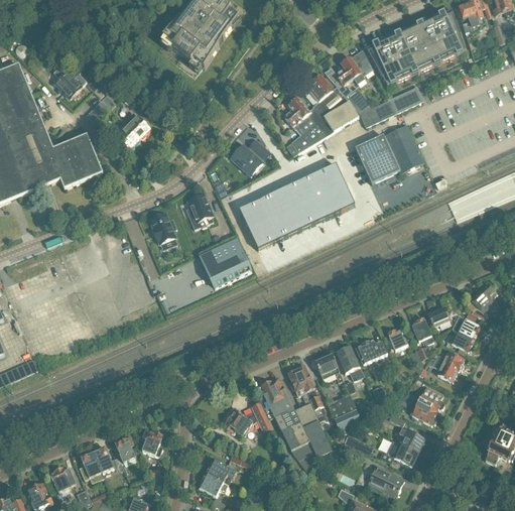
[(192,59),(204,68),(219,44),(218,44),(222,38),(223,38),(223,37),(232,25),(229,23),(235,15),(229,11),(231,9),(219,0),(199,0),(194,0),(186,9),(185,10),(186,11),(181,17),(180,16),(162,36),(162,37),(163,37),(173,44),(171,47),(190,61),(192,59)]
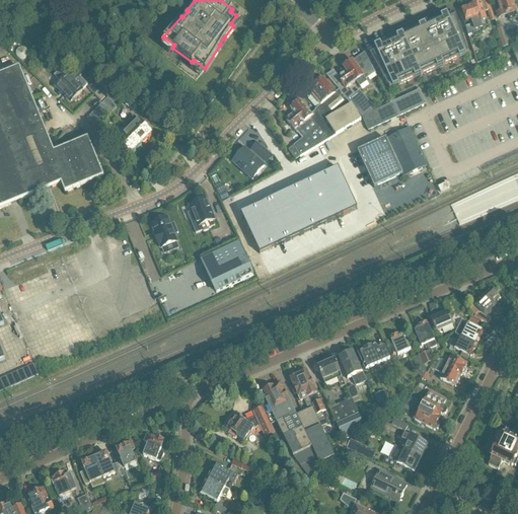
[(467,21),(469,28),(470,30),(474,32),(481,30),(483,27),(482,25),(483,25),(483,24),(488,22),(483,8),(481,0),(473,0),(470,1),(470,3),(467,4),(466,3),(459,5),(463,19),(470,16),(471,20),(467,21)]
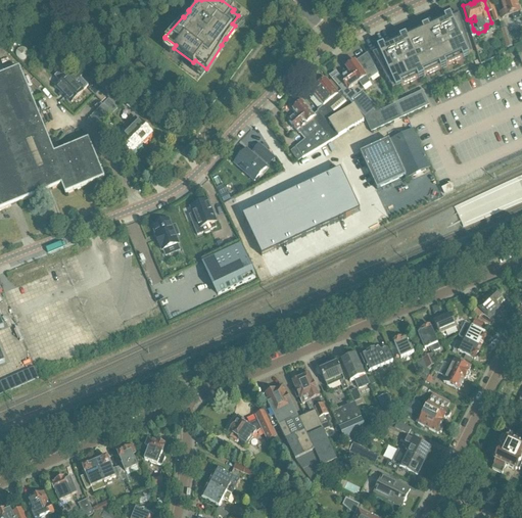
[(484,0),(486,8),(490,6),(494,5),(492,0),(484,0)]
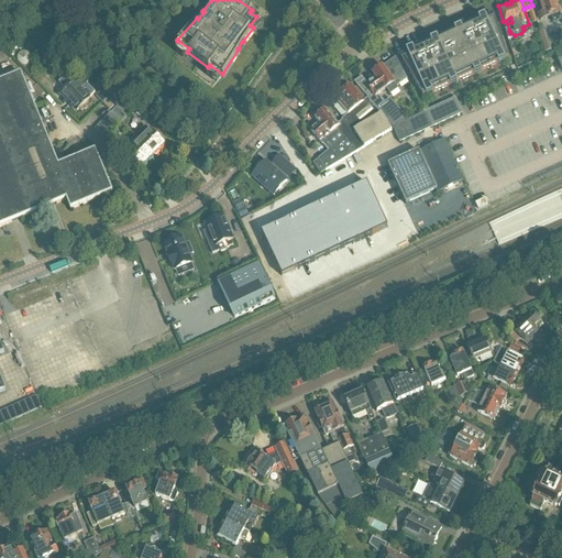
[(540,0),(546,15),(551,13),(552,19),(561,15),(560,10),(561,10),(558,3),(557,0),(540,0)]
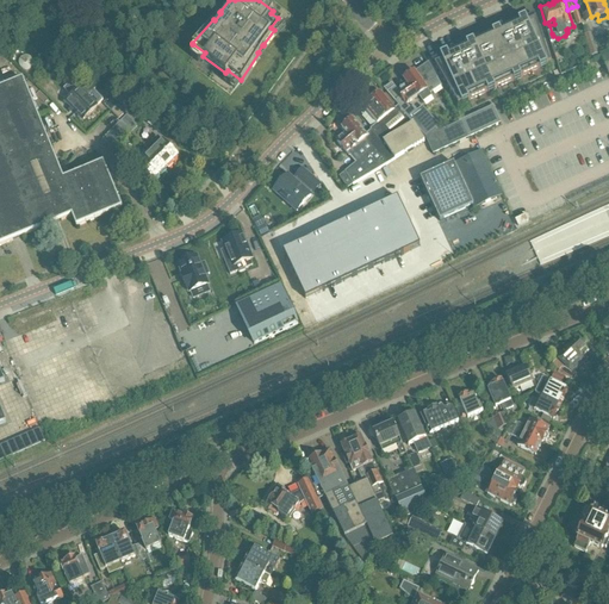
[(517,17),(509,20),(529,67),(539,63),(546,61),(546,60),(550,58),(533,10),(524,13),(524,12),(517,16),(517,17)]
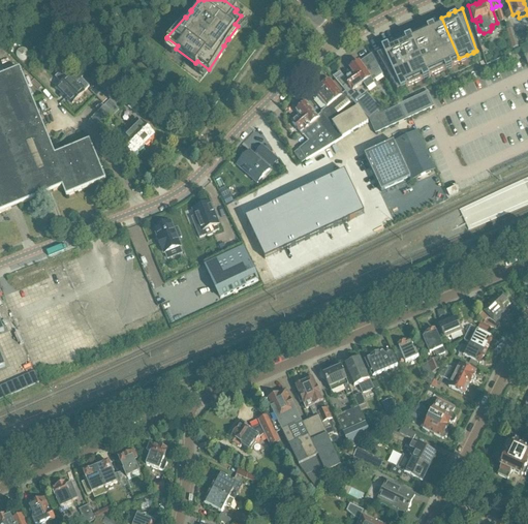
[(433,22),(432,21),(426,24),(427,25),(426,25),(444,65),(445,65),(451,63),(451,62),(459,58),(441,18),(433,22)]
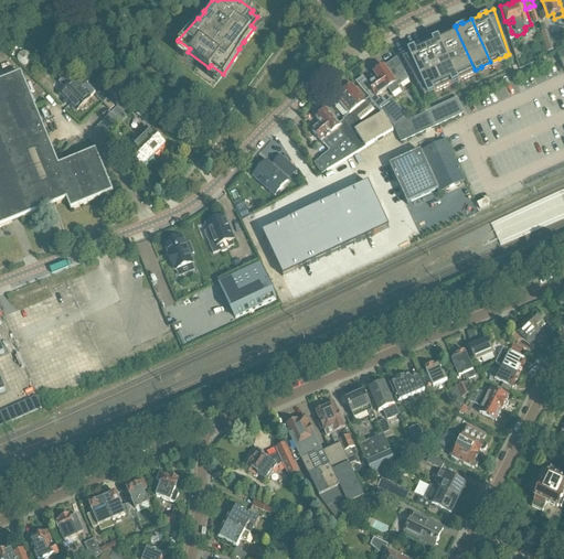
[(545,24),(540,27),(546,46),(552,44),(545,24)]
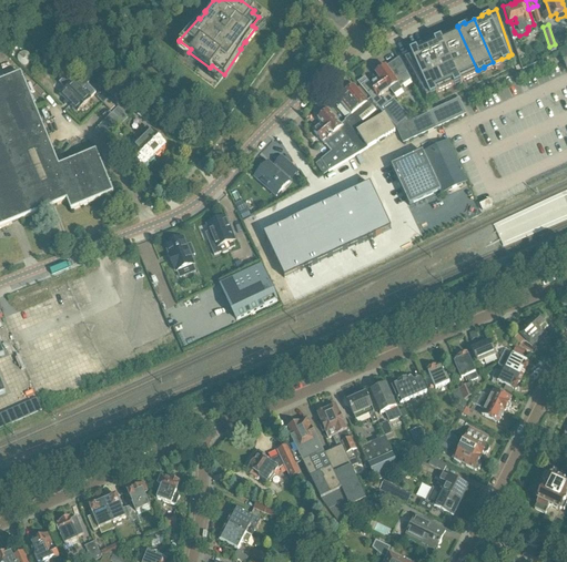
[(457,27),(441,34),(461,78),(477,70),(457,27)]
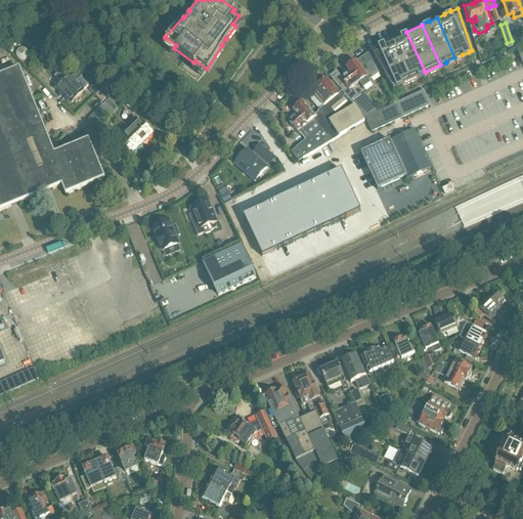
[(424,72),(425,72),(406,32),(405,31),(399,34),(400,35),(392,38),(409,78),(418,75),(419,75),(425,73),(424,72)]
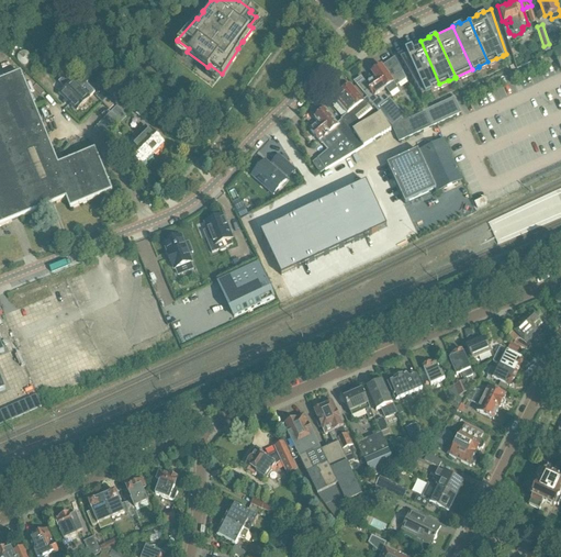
[(432,88),(439,84),(421,41),(412,45),(412,44),(405,47),(405,48),(397,52),(422,92),(425,91),(432,89),(432,88)]
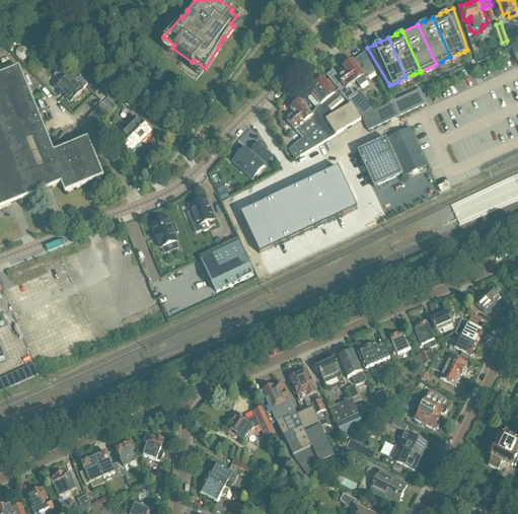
[(362,115),(376,106),(359,86),(355,90),(351,86),(349,88),(345,84),(356,77),(359,82),(366,77),(365,76),(374,69),(374,70),(375,69),(364,50),(352,57),(351,58),(347,57),(344,59),(344,63),(343,64),(346,68),(338,74),(334,68),(331,68),(326,71),(325,71),(362,115)]
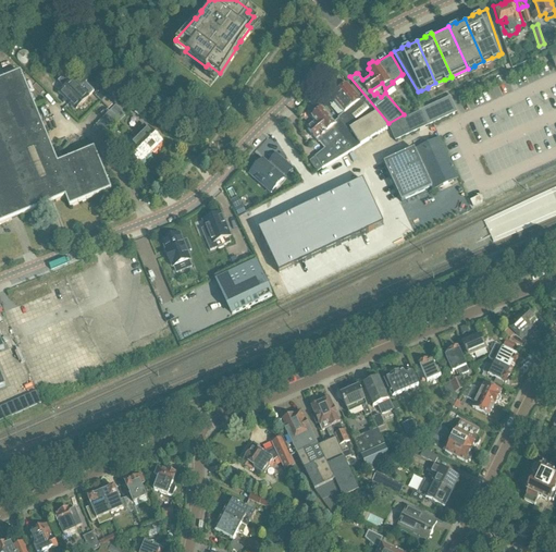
[(0,220),(64,193),(51,161),(58,159),(21,69),(0,76),(0,220)]
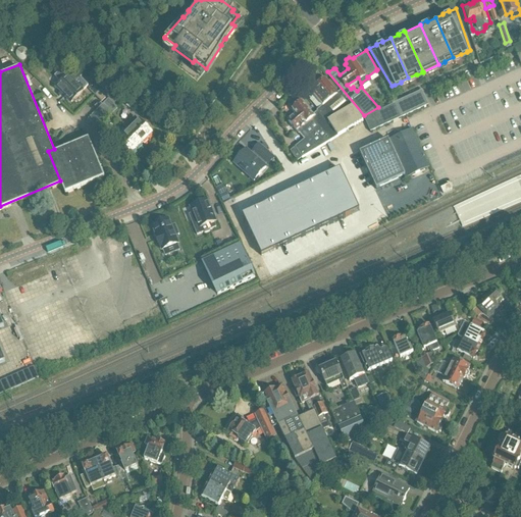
[(61,64),(53,72),(60,79),(55,83),(61,89),(59,90),(63,94),(64,93),(70,98),(83,86),(74,78),(82,70),(61,64)]
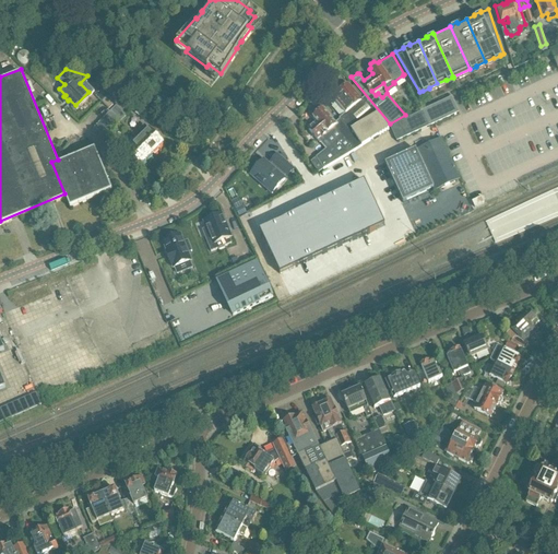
[(334,119),(335,120),(333,122),(353,146),(390,124),(364,93),(361,95),(358,92),(361,90),(357,85),(355,89),(348,80),(337,90),(332,94),(334,96),(345,109),(339,115),(340,115),(334,119)]
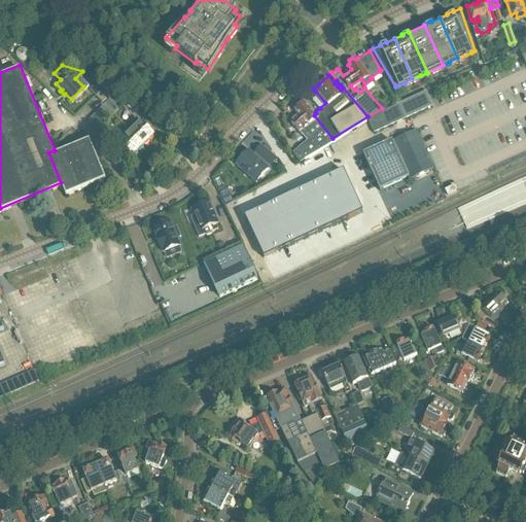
[(98,78),(90,87),(102,99),(106,95),(103,92),(106,88),(98,78)]
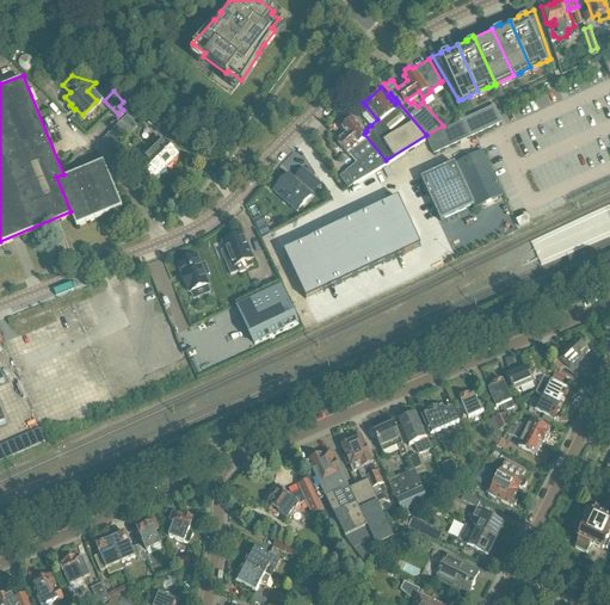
[(443,125),(426,135),(433,149),(474,131),(500,119),(492,102),(460,116),(460,117),(443,125)]
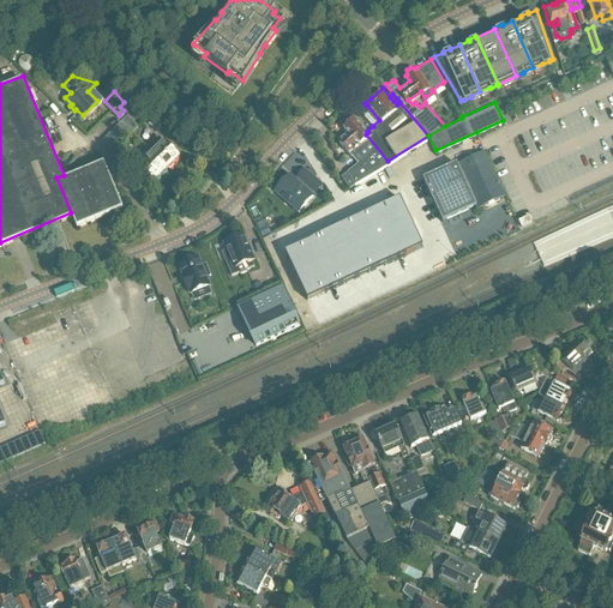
[(137,122),(126,112),(121,116),(132,127),(137,122)]
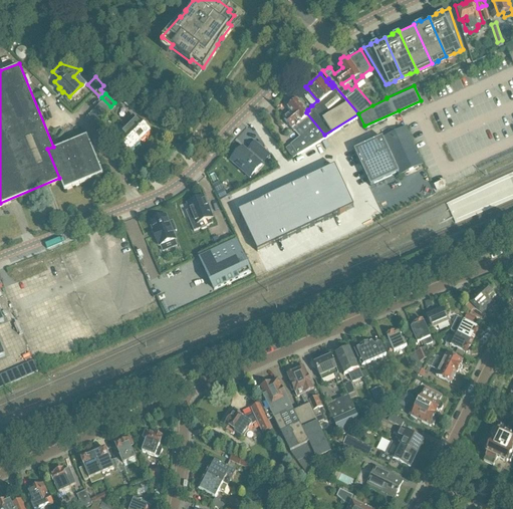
[(294,128),(299,133),(289,142),(296,152),(309,144),(324,135),(306,112),(308,110),(307,109),(296,96),(287,104),(291,108),(283,114),(292,124),(294,128)]
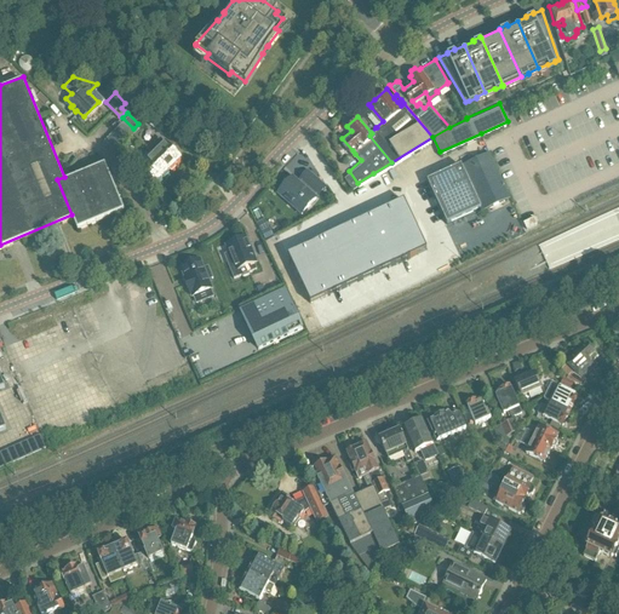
[(119,120),(114,125),(125,137),(133,128),(122,118),(119,120)]
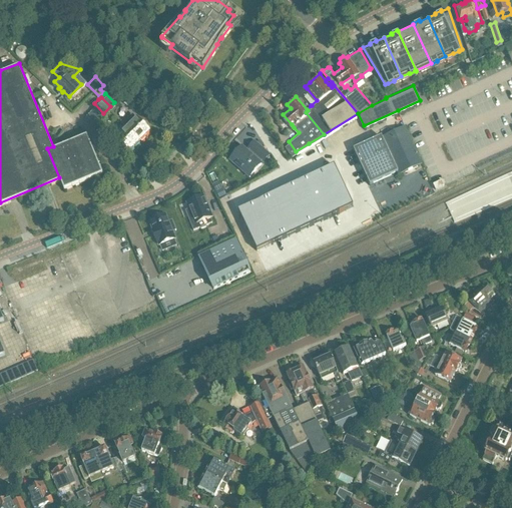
[(103,113),(94,103),(90,108),(99,117),(103,113)]
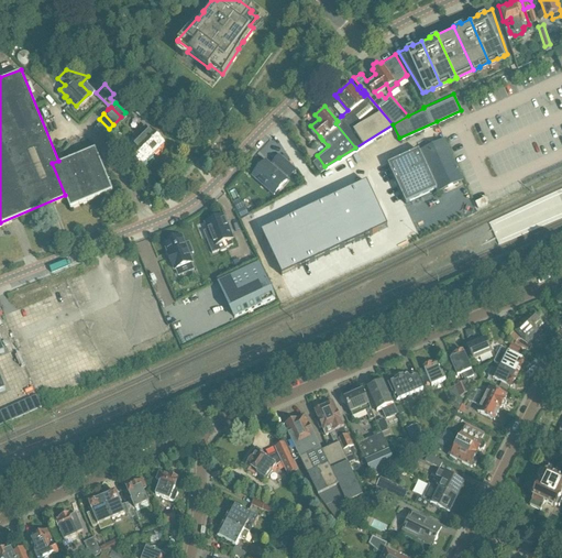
[(94,123),(103,134),(109,129),(99,119),(94,123)]
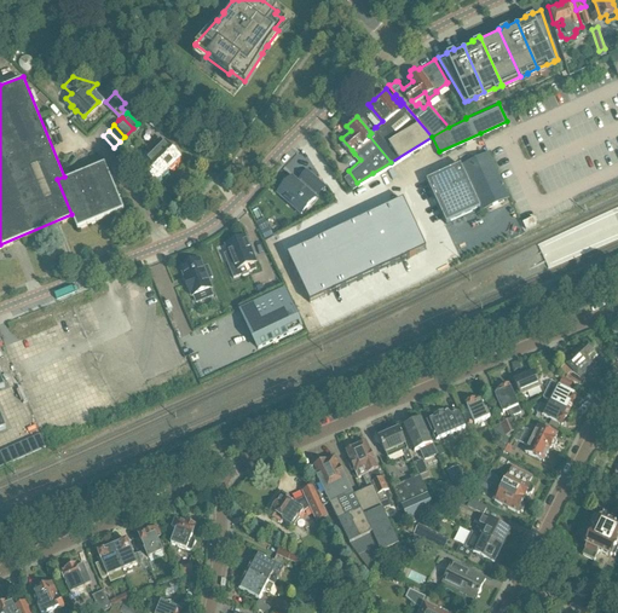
[(168,167),(180,155),(159,133),(146,145),(151,150),(168,167)]
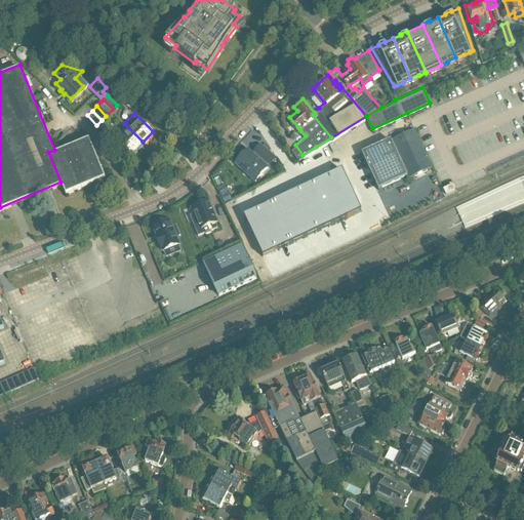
[(413,126),(390,136),(361,150),(377,187),(407,173),(408,174),(431,163),(413,126)]
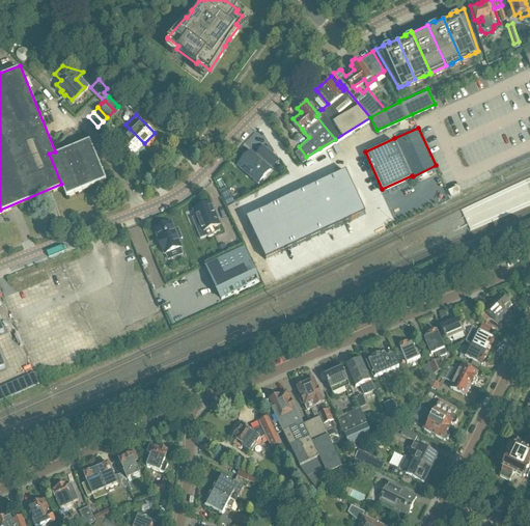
[(144,143),(130,129),(119,139),(134,154),(144,143)]
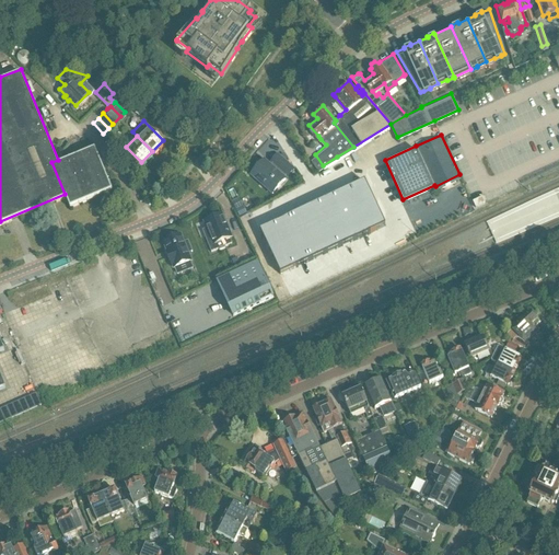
[(94,145),(58,160),(51,162),(65,194),(69,205),(112,187),(94,145)]
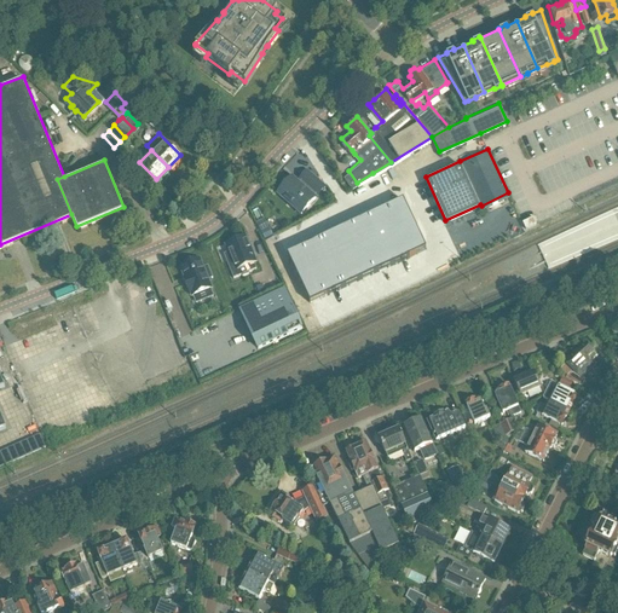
[(298,179),(290,172),(277,189),(293,202),(298,196),(306,203),(315,194),(313,192),(316,190),(317,191),(324,183),(306,167),(299,174),(300,175),(298,179)]
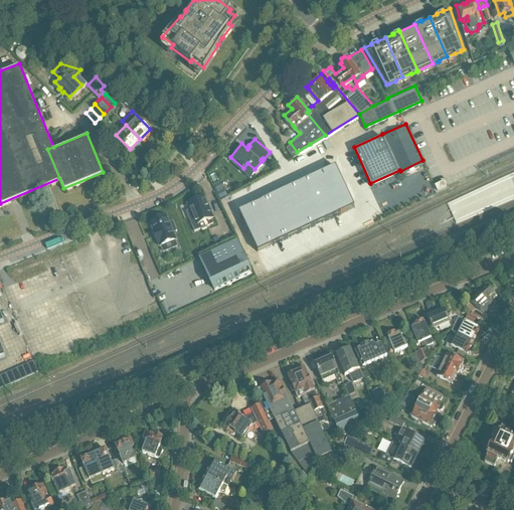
[(323,174),(247,211),(262,245),(338,209),(323,174)]
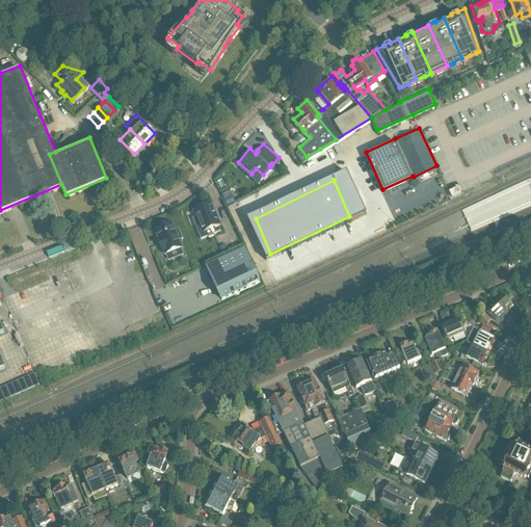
[(191,214),(200,235),(207,232),(207,234),(213,231),(212,230),(219,227),(217,221),(219,221),(210,200),(193,206),(195,212),(191,214)]
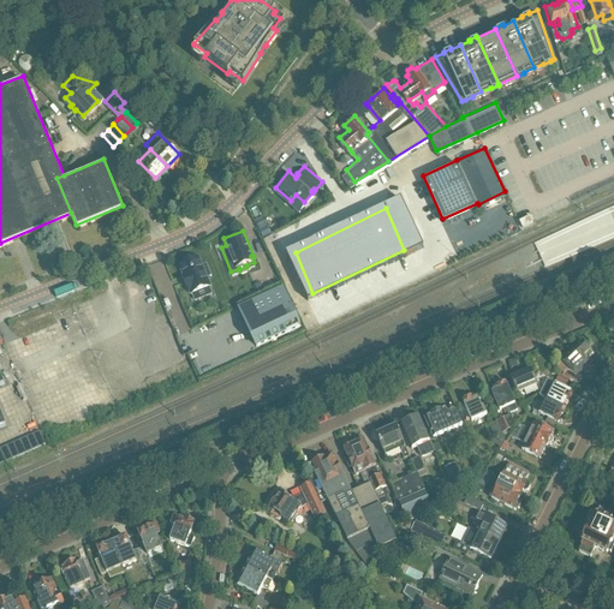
[(197,252),(178,261),(185,276),(184,278),(188,288),(189,287),(190,290),(209,281),(206,273),(210,270),(206,260),(201,261),(197,252)]
